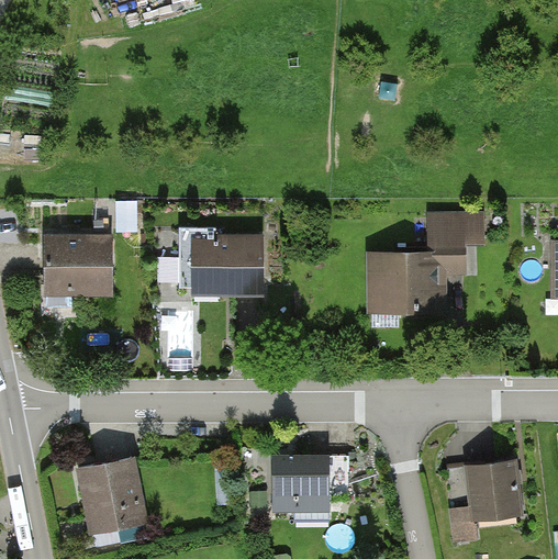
[(426,214),(427,252),(366,253),(367,313),(448,312),(447,278),(466,278),(466,246),(484,246),(484,213),(426,214)]
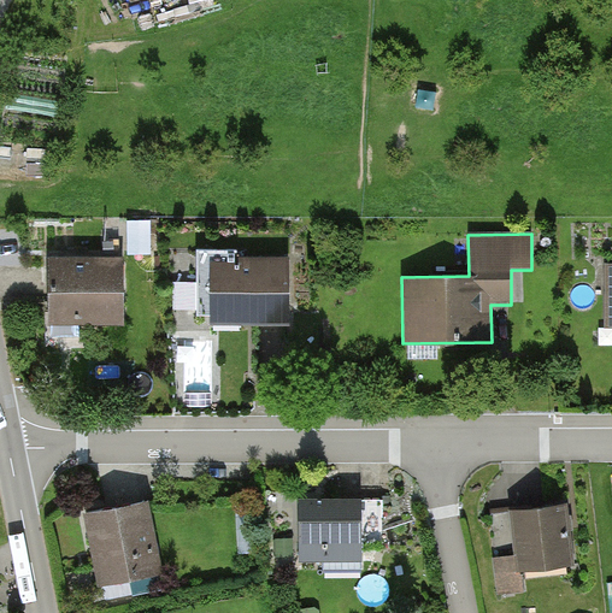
[(122,259),(51,260),(52,328),(123,326),(122,259)]
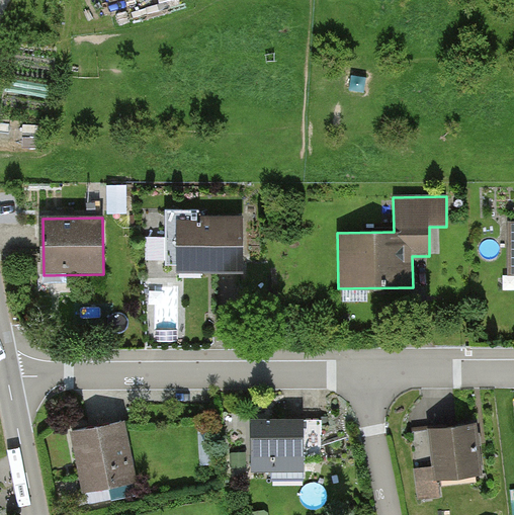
[(243,219),(176,220),(177,275),(244,273),(243,219)]
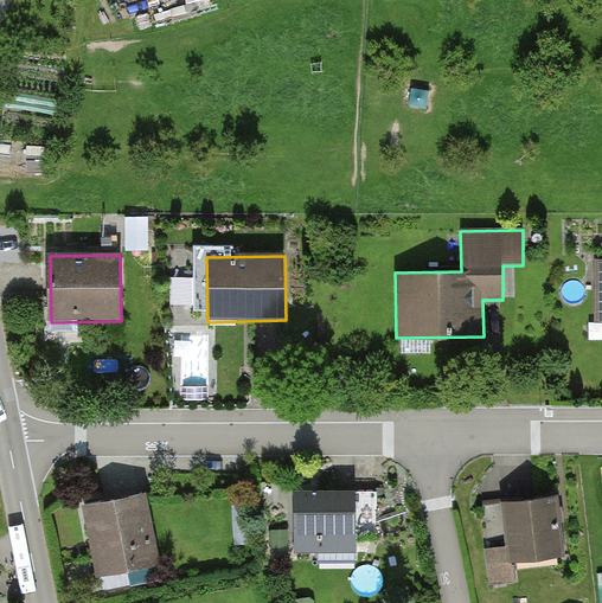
[(354,489),(293,491),(294,553),(356,552),(354,489)]
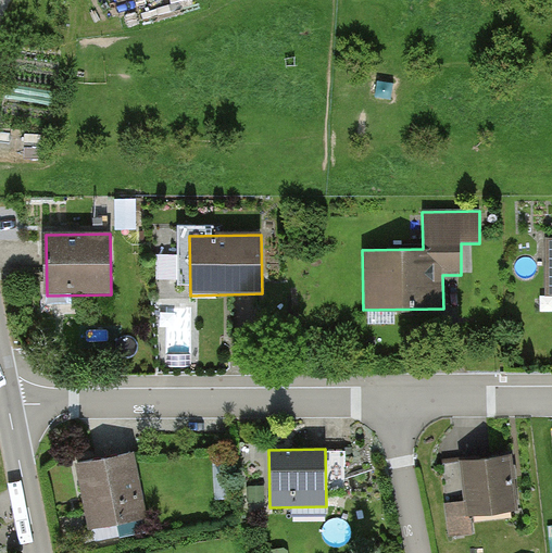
[(136,451),(75,462),(88,529),(148,518),(136,451)]
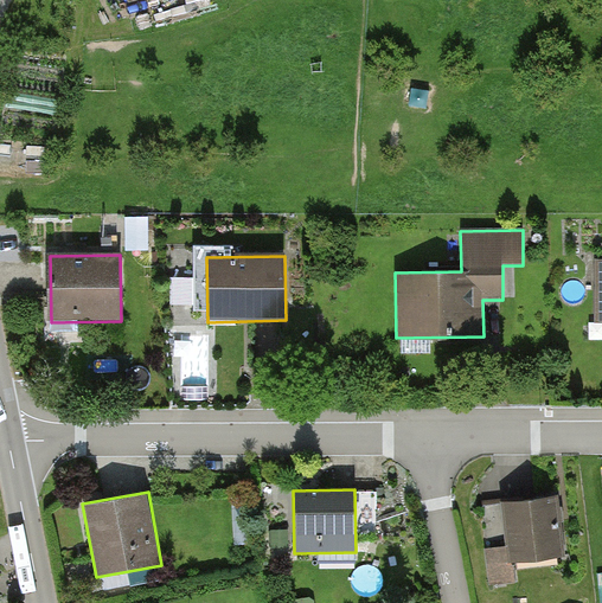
[(557,495),(499,501),(506,564),(564,557),(557,495)]
